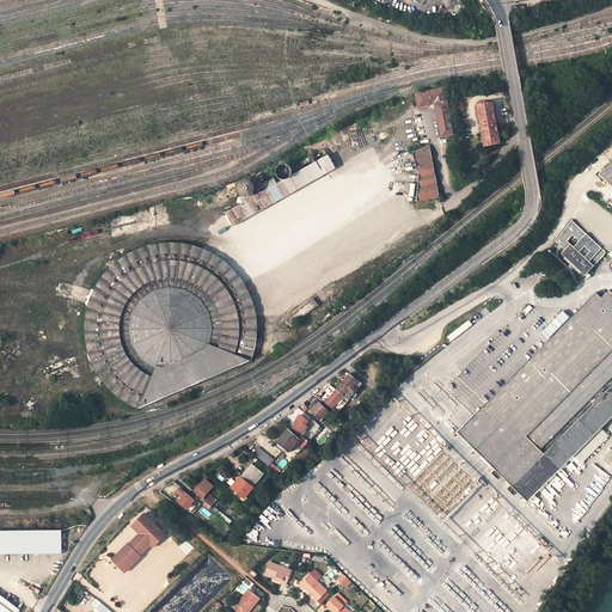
[(441,138),(453,135),(445,89),(415,95),(418,109),(430,106),(430,108),(434,110),(435,109),(441,138)]
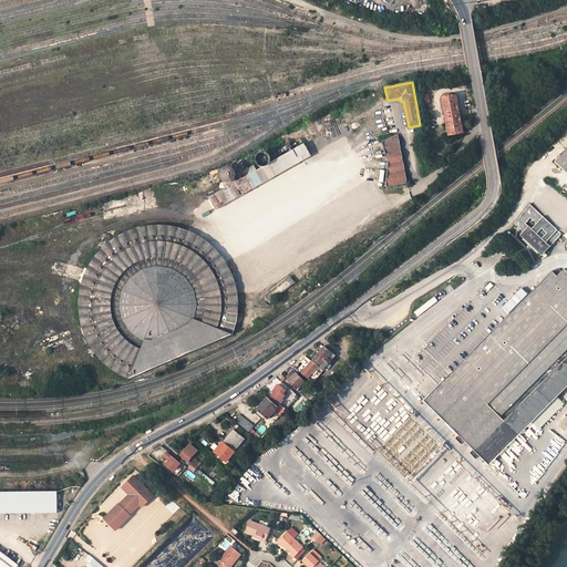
[(451,134),(463,131),(455,95),(443,98),(451,134)]
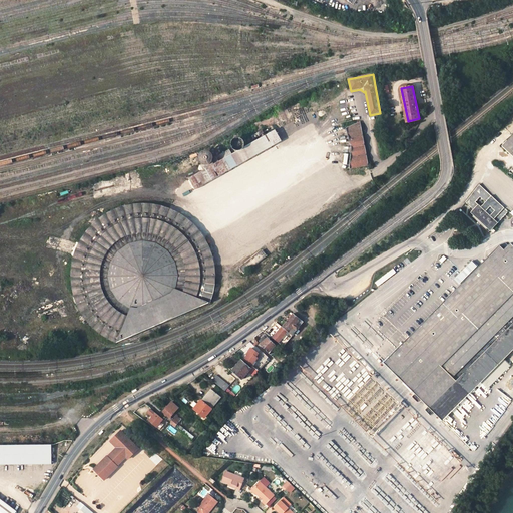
[(368,165),(360,123),(345,129),(351,148),(348,169),(368,165)]
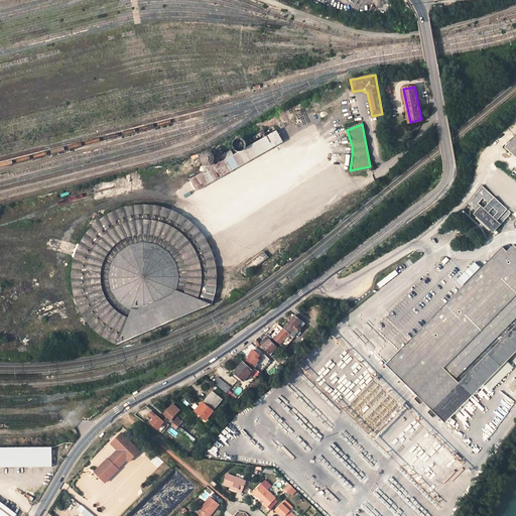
[(515,131),(502,146),(515,160),(515,131)]
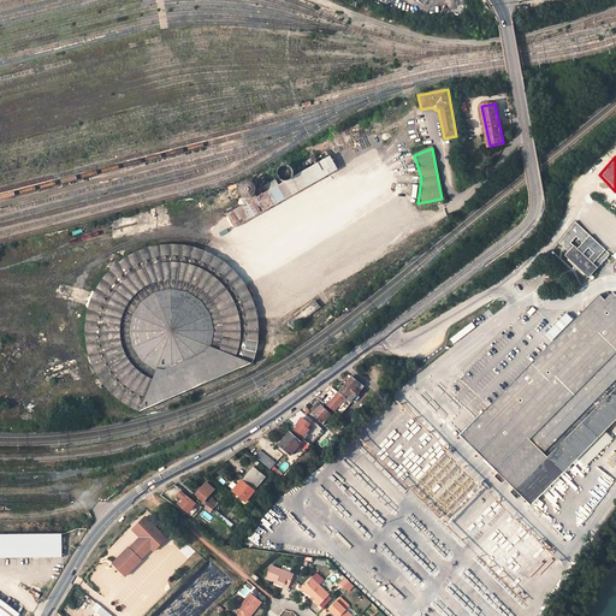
[(261,189),(252,194),(250,195),(249,196),(248,196),(242,199),(246,205),(227,214),(230,219),(232,223),(235,229),(278,203),(338,170),(336,166),(333,163),(332,159),(265,195),(261,189)]
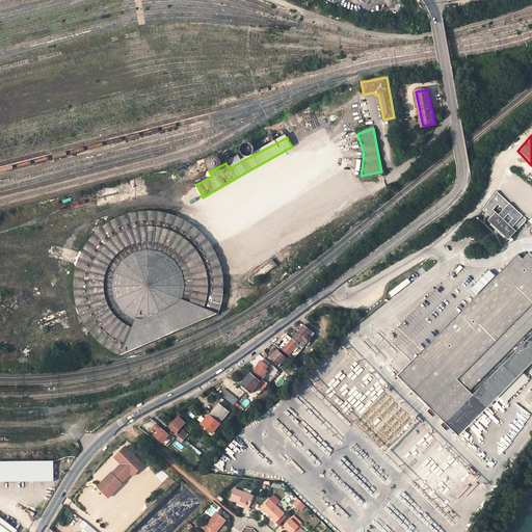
[(217,167),(218,167),(218,166),(218,165),(218,164),(218,163),(218,162),(217,161),(216,160),(215,160),(215,159),(214,160),(213,160),(212,160),(211,160),(211,161),(210,161),(210,162),(209,163),(209,164),(209,165),(210,166),(210,167),(211,168),(212,168),(213,169),(214,169),(215,169),(216,168),(217,167)]
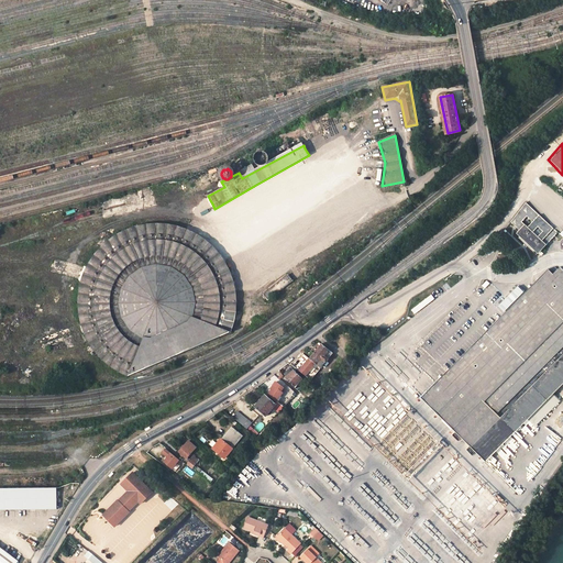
[(512,224),(520,232),(517,235),(537,254),(558,234),(527,203),(520,213),(512,224)]
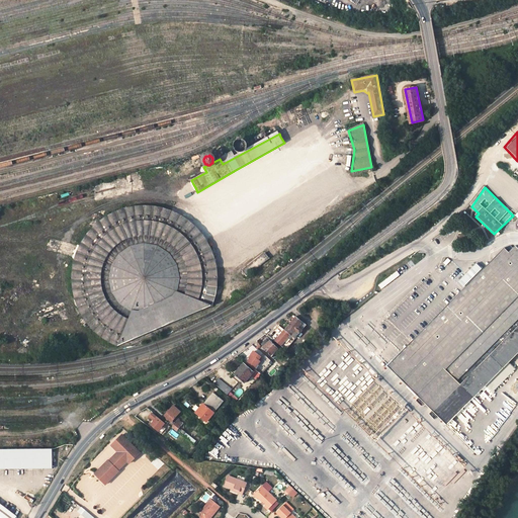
[(109,341),(118,346),(118,345),(212,306),(216,298),(217,293),(218,288),(218,283),(218,273),(218,268),(217,263),(216,258),(213,254),(211,249),(209,244),(206,240),(204,236),(201,232),(197,228),(194,225),(190,221),(186,219),(181,216),(177,213),(173,210),(168,209),(163,207),(158,206),(153,206),(148,205),(143,205),(138,206),(133,206),(127,207),(122,209),(113,212),(104,219),(100,222),(97,225),(93,228),(90,232),(86,236),(84,240),(81,244),(79,248),(77,254),(76,256),(76,258),(74,263),(73,268),(73,273),(73,278),(73,283),(73,288),(74,293),(77,304),(81,313),(84,317),(87,321),(90,325),(93,329),(97,332),(100,336),(104,339),(109,341)]
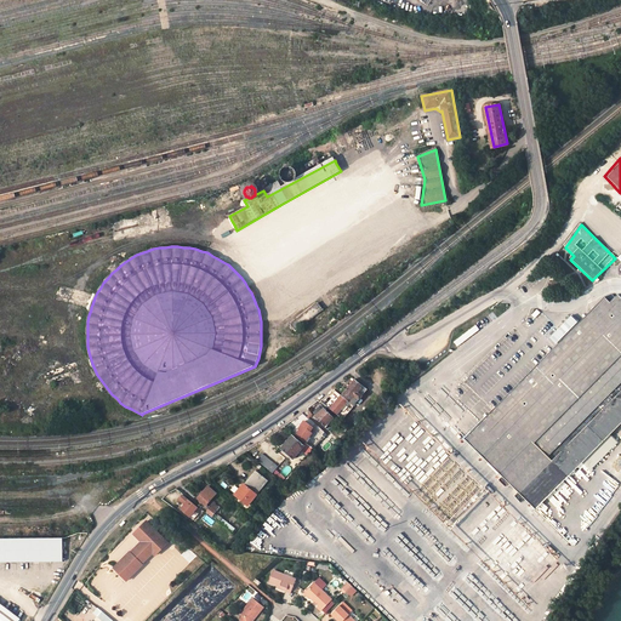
[(605,300),(495,411),(565,480),(584,462),(609,436),(620,422),(620,297),(611,306),(605,300)]
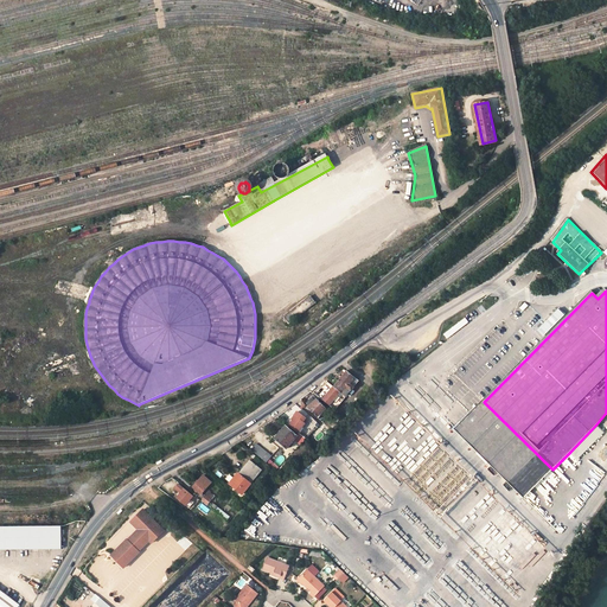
[(312,298),(294,310),(298,315),(315,304),(312,298)]
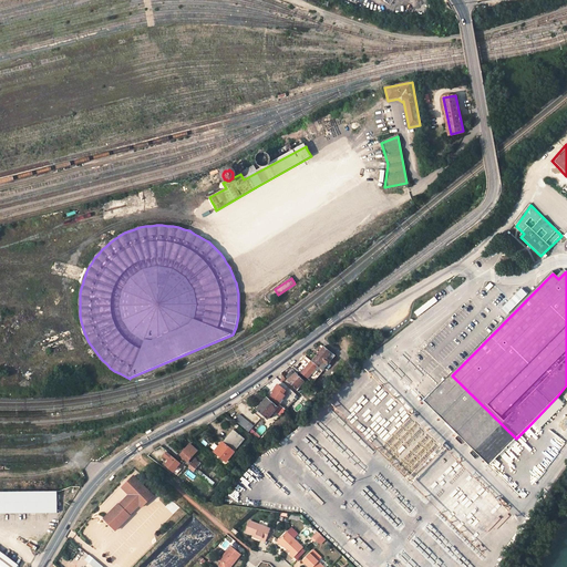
[(435,298),(414,311),(416,316),(439,302),(435,298)]
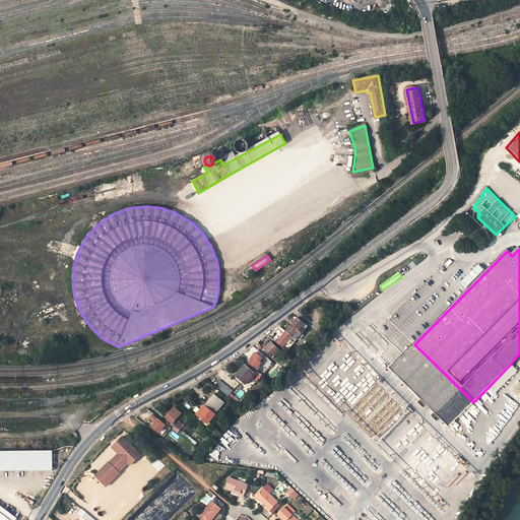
[(297,339),(308,326),(298,317),(286,330),(293,335),(297,339)]
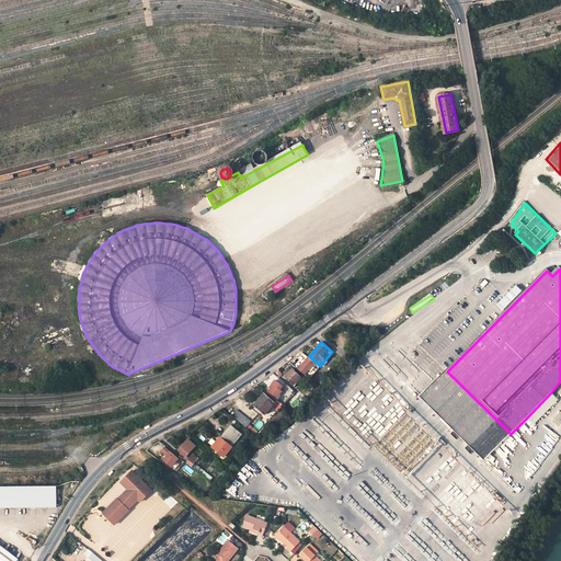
[(312,366),(316,362),(309,356),(298,369),(304,375),(308,369),(306,367),(309,363),(312,366)]
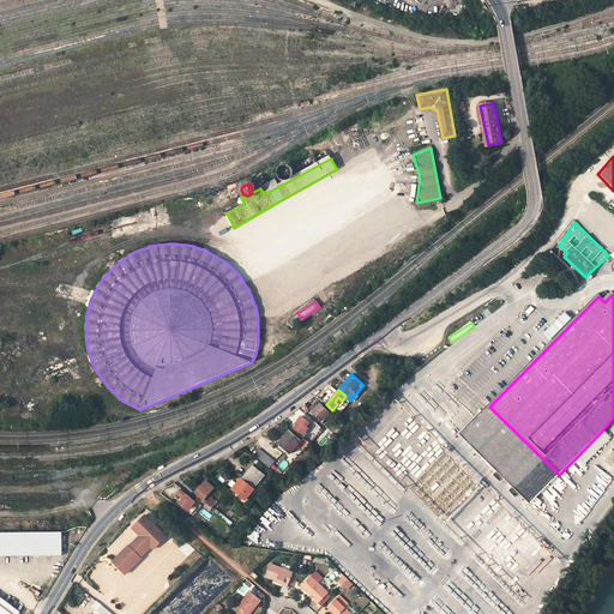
[(405,401),(402,404),(413,416),(416,413),(405,401)]
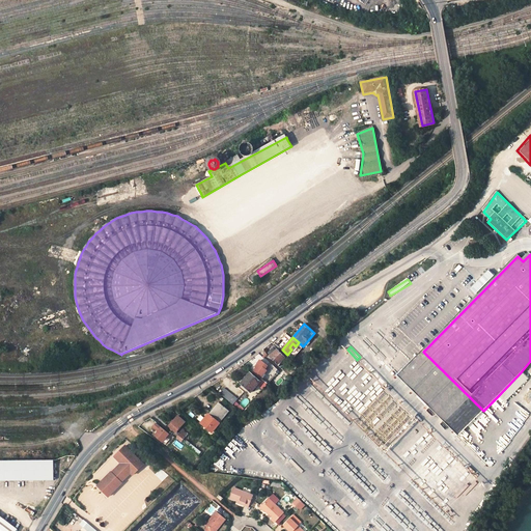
[(277,364),(285,356),(276,348),(269,357),(277,364)]
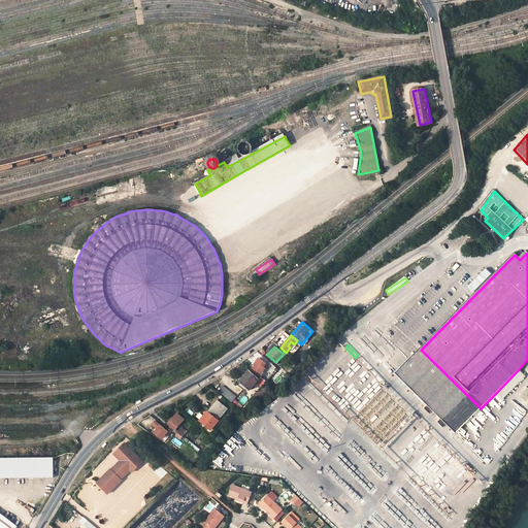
[(458,431),(481,408),(421,350),(398,372),(458,431)]
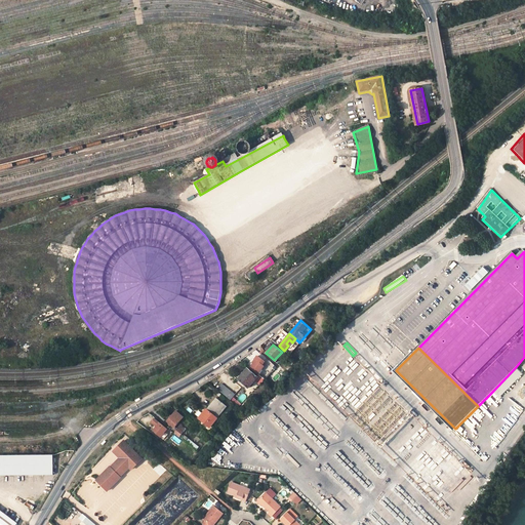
[(264,368),(269,373),(275,366),(264,355),(260,358),(258,356),(249,365),(257,374),(264,368)]
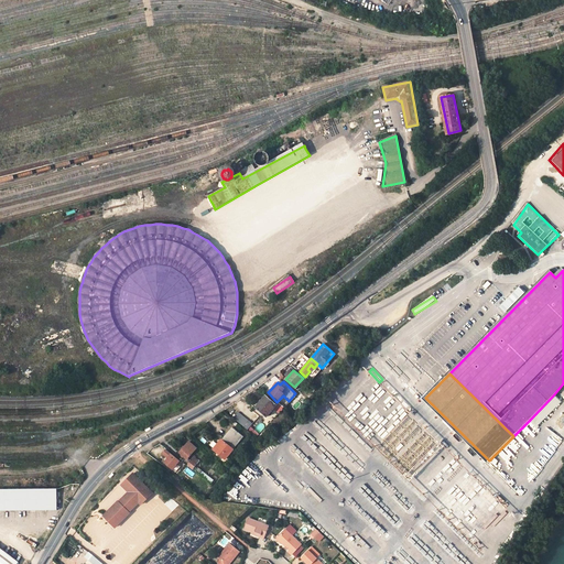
[(255,408),(266,416),(277,404),(266,396),(255,408)]
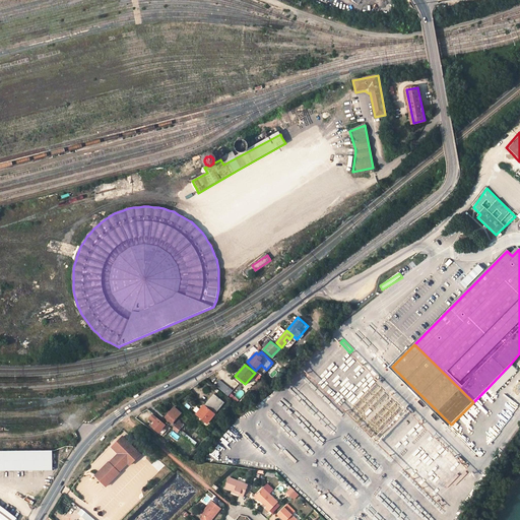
[(510,365),(489,387),(495,392),(516,370),(510,365)]
